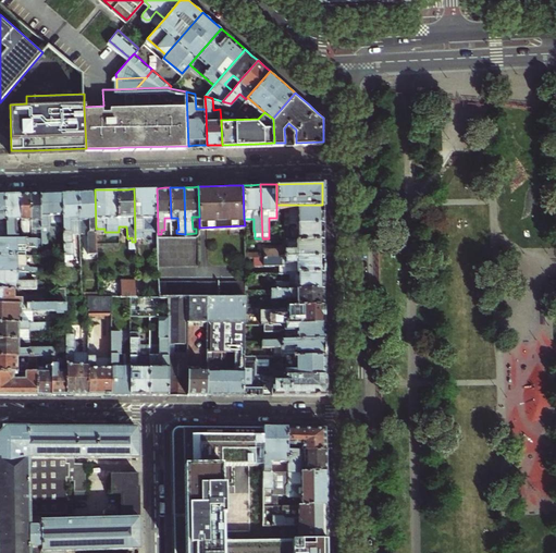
[(158,230),(157,188),(148,188),(134,188),(135,235),(144,235),(144,230),(158,230)]
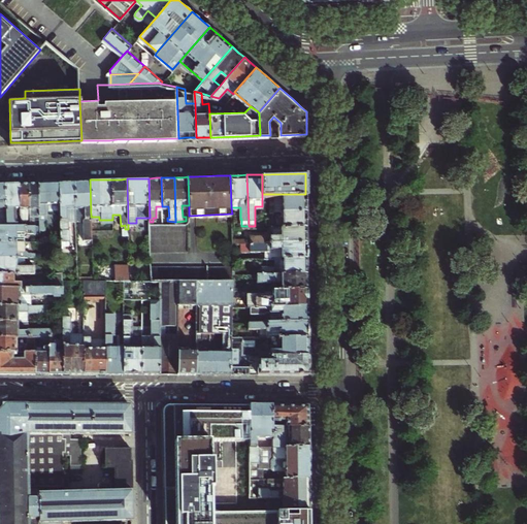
[(83,241),(92,241),(91,217),(90,179),(84,181),(74,181),(75,219),(83,218),(83,241)]
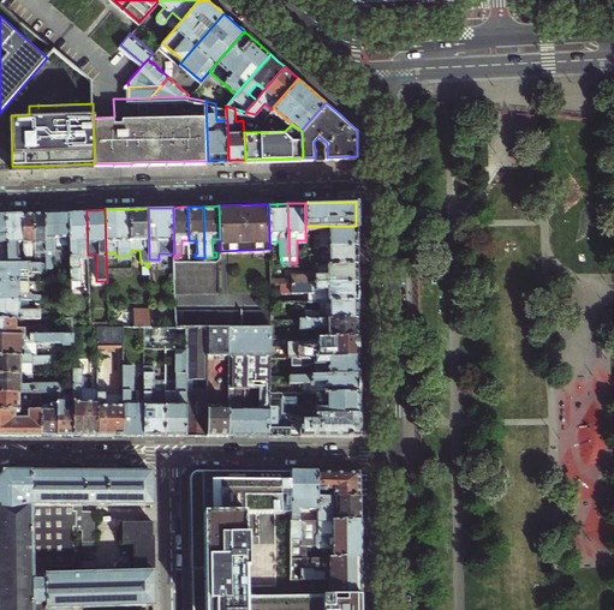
[(55,235),(70,235),(69,210),(58,211),(46,211),(46,255),(46,257),(53,257),(53,244),(54,244),(55,243),(55,241),(55,235)]
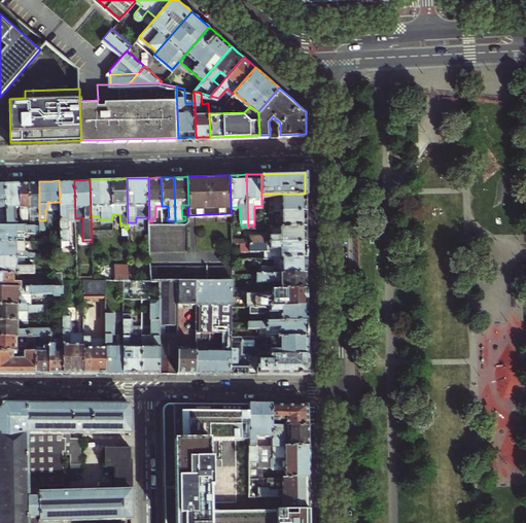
[(60,238),(69,238),(68,218),(75,218),(74,180),(67,180),(59,180),(60,202),(60,238)]
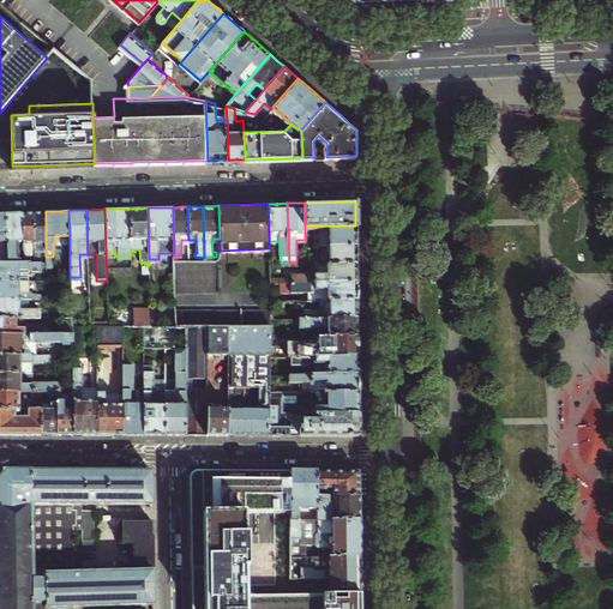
[(32,254),(35,254),(35,251),(34,211),(29,211),(23,212),(23,249),(23,251),(32,251),(32,254)]
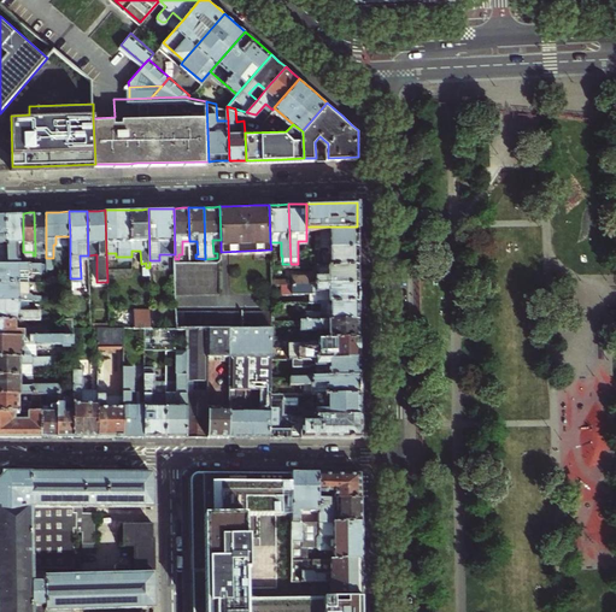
[(46,256),(46,212),(40,212),(34,212),(35,252),(42,252),(42,256),(46,256)]
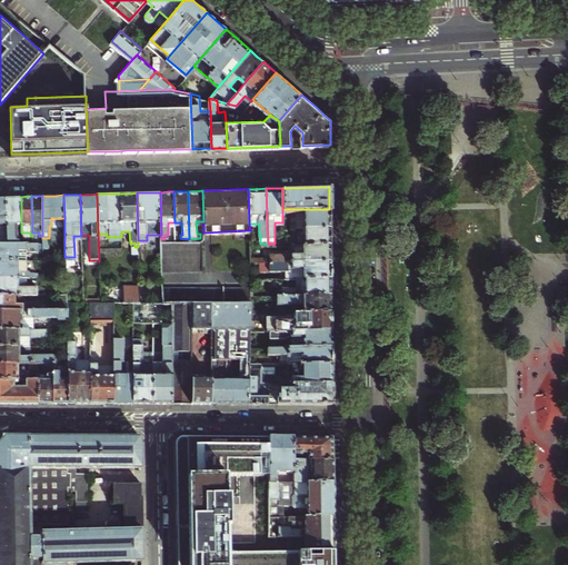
[(21,231),(21,197),(13,197),(6,197),(6,241),(21,241),(21,238),(16,238),(13,236),(13,231),(21,231)]
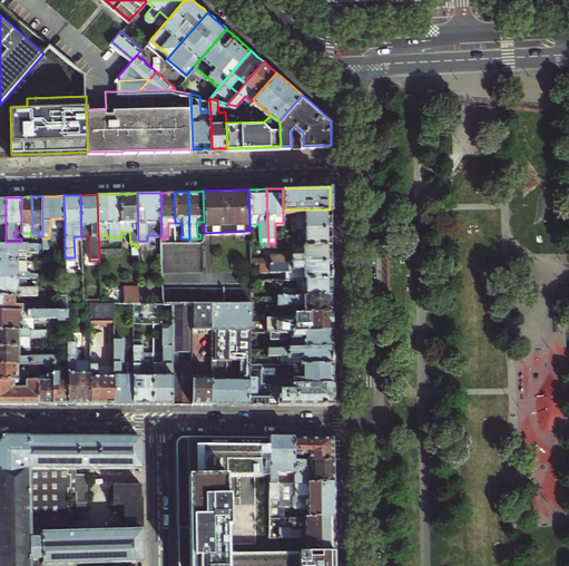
[(330,210),(291,210),(291,226),(330,226),(330,218),(330,210)]
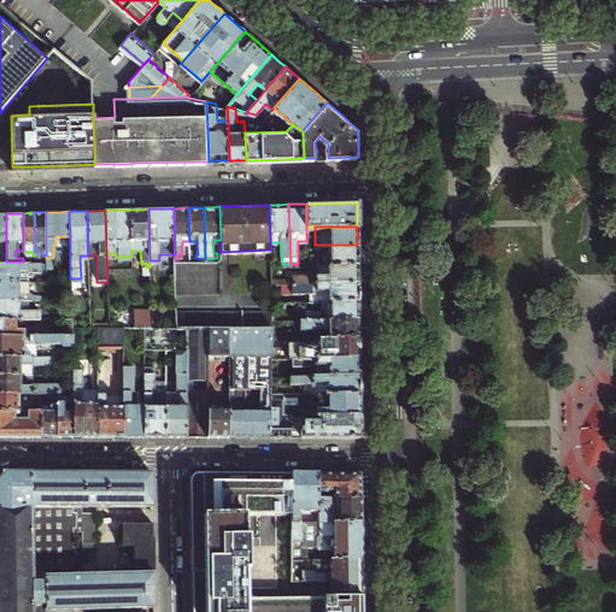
[(316,263),(358,263),(358,252),(357,245),(315,245),(315,263),(316,263)]
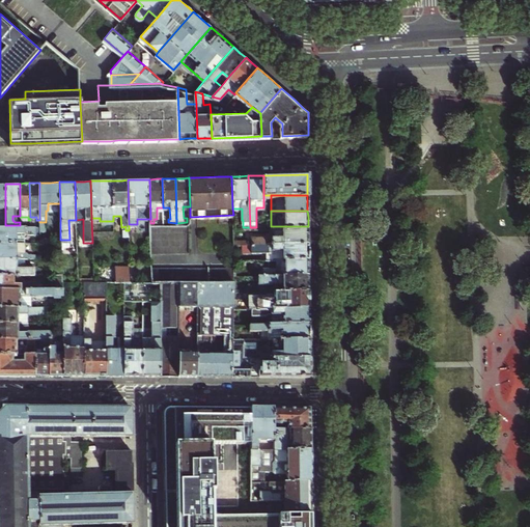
[(154,223),(150,223),(150,251),(189,250),(188,222),(187,222),(176,223),(168,222),(154,223)]
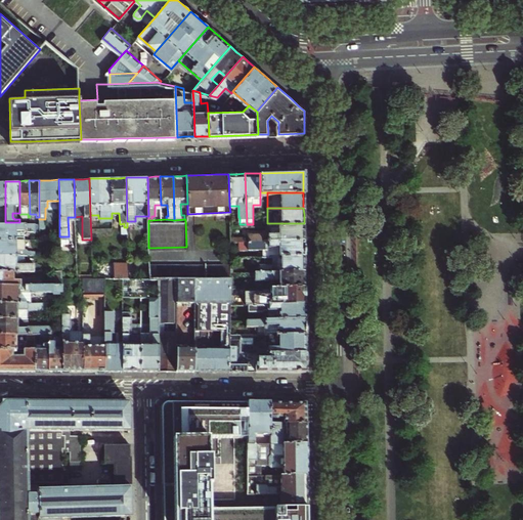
[(40,236),(39,221),(19,222),(5,222),(0,221),(0,236),(24,236),(24,229),(35,229),(35,236),(40,236)]
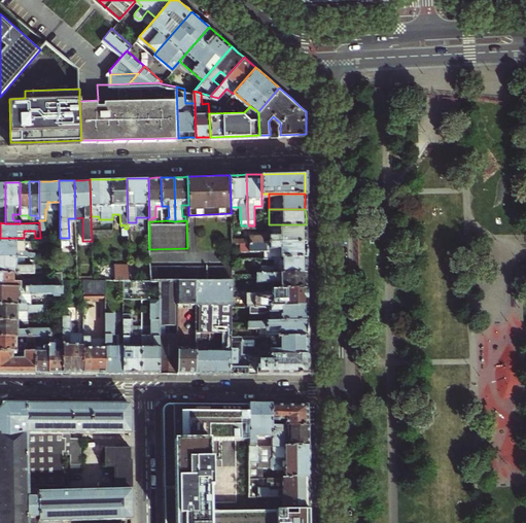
[(270,224),(270,233),(246,233),(246,235),(232,236),(232,241),(240,241),(306,240),(306,234),(306,224),(270,224)]
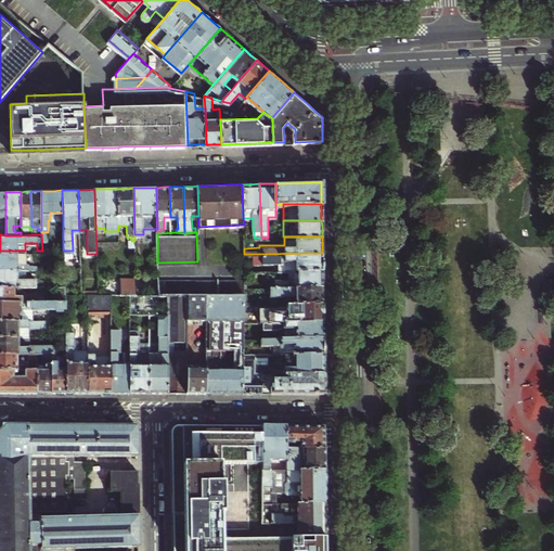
[(0,267),(25,267),(37,267),(37,265),(33,264),(29,264),(27,261),(25,261),(25,251),(0,251),(0,267)]
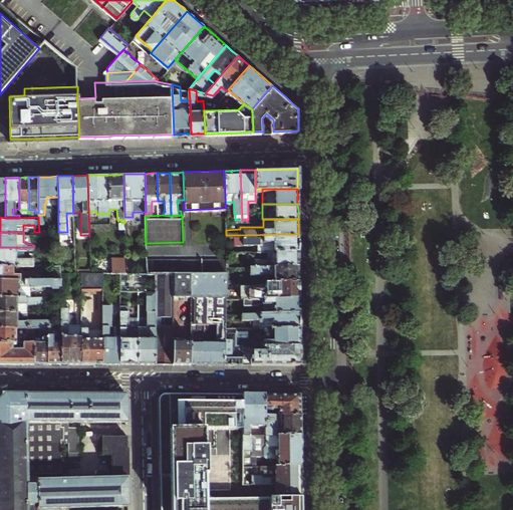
[(267,249),(298,249),(298,242),(298,234),(234,235),(234,242),(257,242),(257,249),(267,249)]
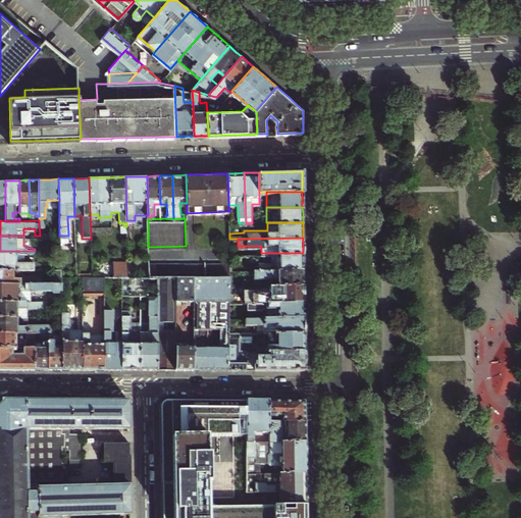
[(23,260),(23,251),(0,251),(0,267),(20,267),(35,267),(34,260),(23,260)]
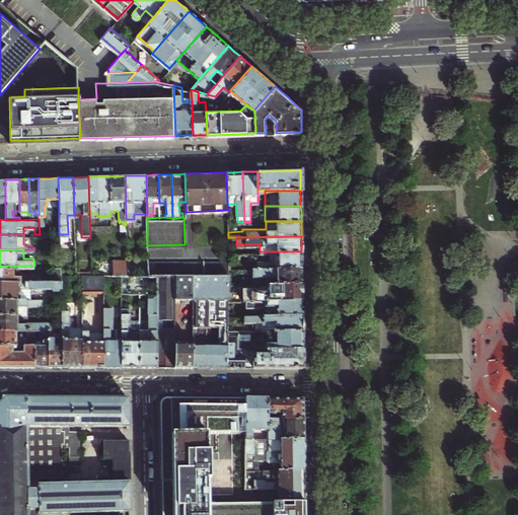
[(252,268),(302,267),(302,261),(301,251),(270,251),(271,260),(249,260),(250,268),(252,268)]
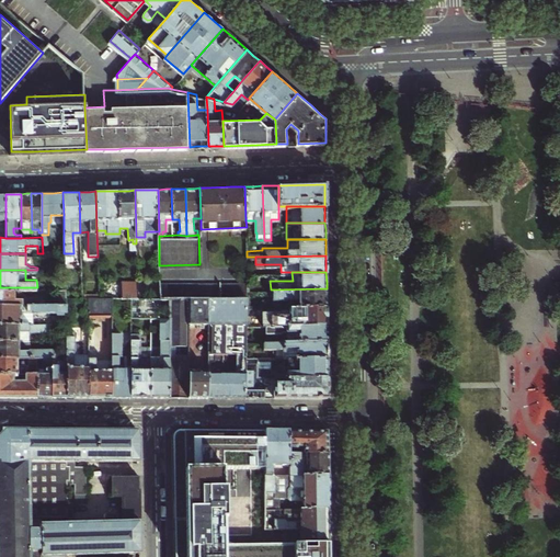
[(137,277),(121,279),(121,295),(130,295),(140,295),(140,287),(137,287),(137,277)]
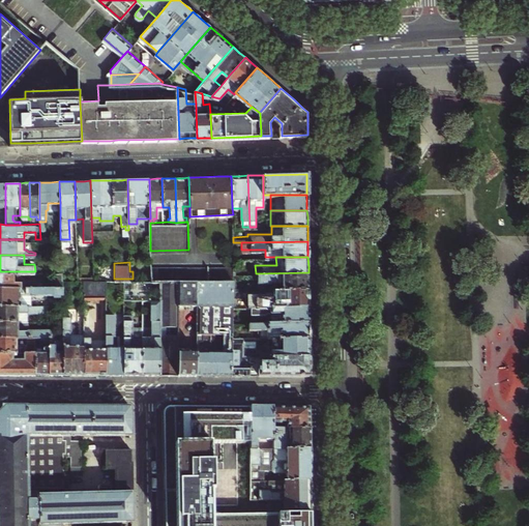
[(149,280),(151,280),(151,266),(151,264),(143,264),(144,279),(149,280)]
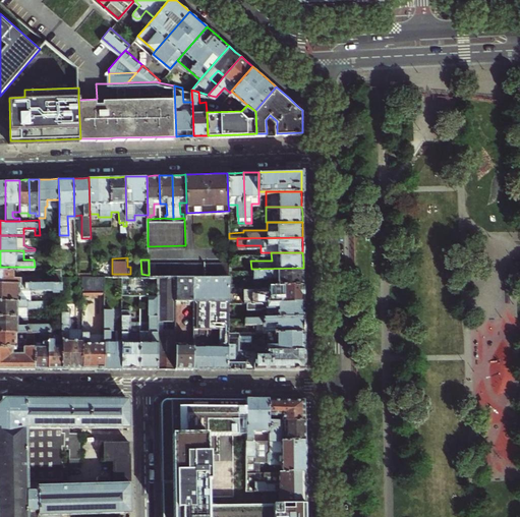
[(149,262),(149,275),(156,275),(176,275),(193,275),(229,275),(229,262),(149,262)]
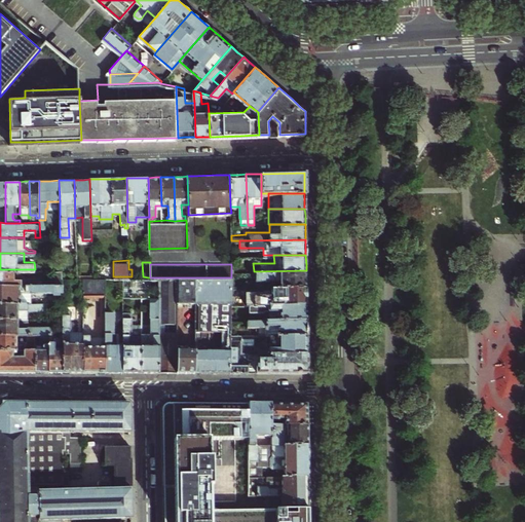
[(0,284),(42,284),(42,278),(39,278),(39,275),(23,276),(21,277),(21,269),(0,269),(0,284)]
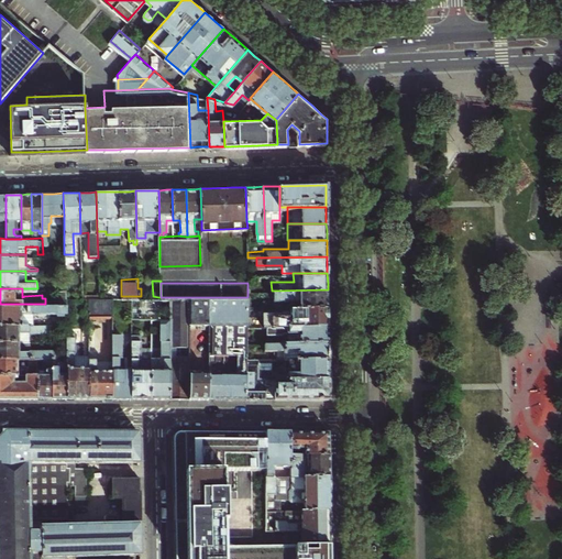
[(290,306),(328,306),(328,297),(328,289),(274,291),(274,298),(290,298),(290,306)]
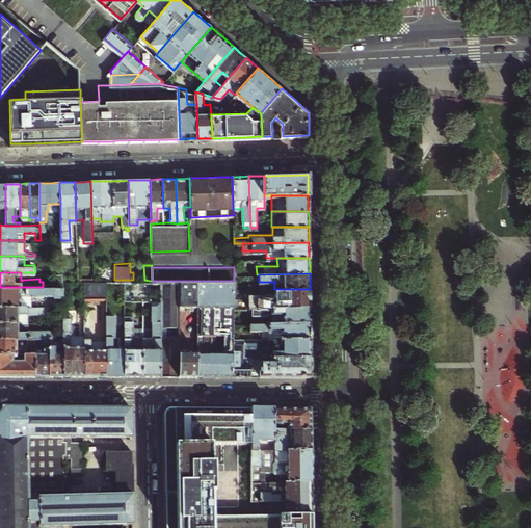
[(106,280),(83,280),(83,297),(106,296),(106,280)]
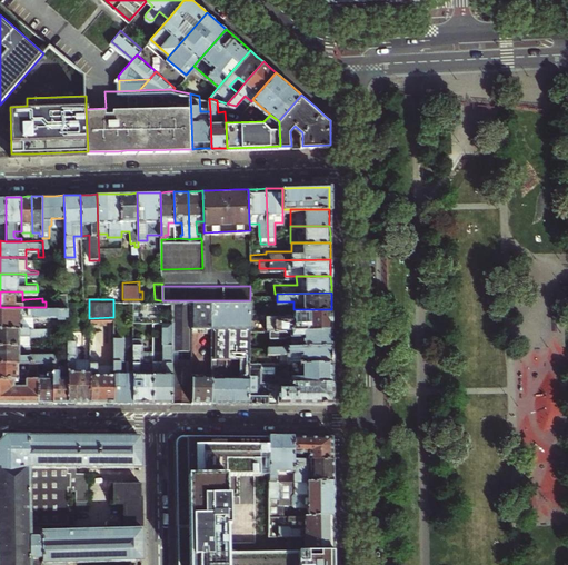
[(172,320),(172,347),(191,347),(192,300),(170,300),(170,308),(160,308),(160,300),(155,299),(142,299),(132,299),(132,319),(160,319),(160,313),(170,313),(170,320),(172,320)]
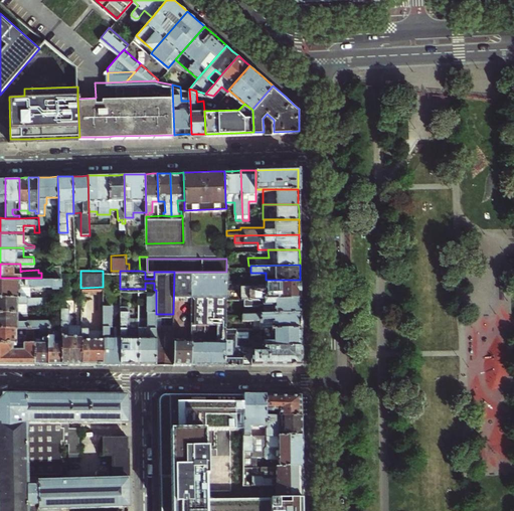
[(191,272),(174,272),(173,314),(173,324),(187,324),(187,340),(173,340),(173,362),(181,362),(191,362),(191,272)]
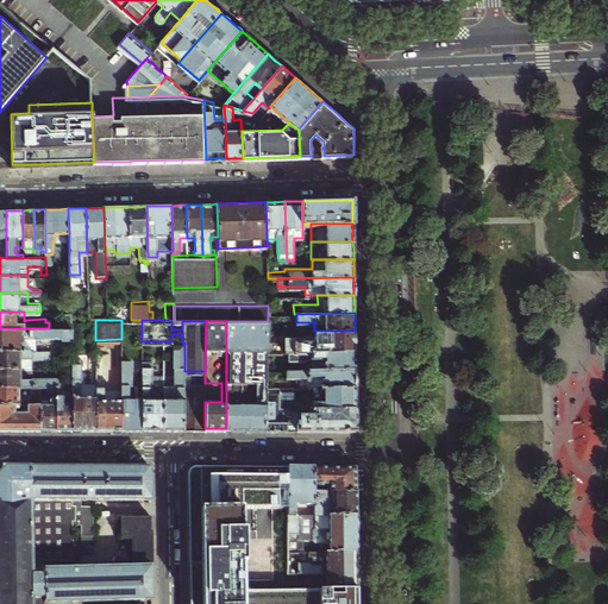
[(267,387),(268,321),(226,321),(226,428),(250,428),(267,428),(267,387)]
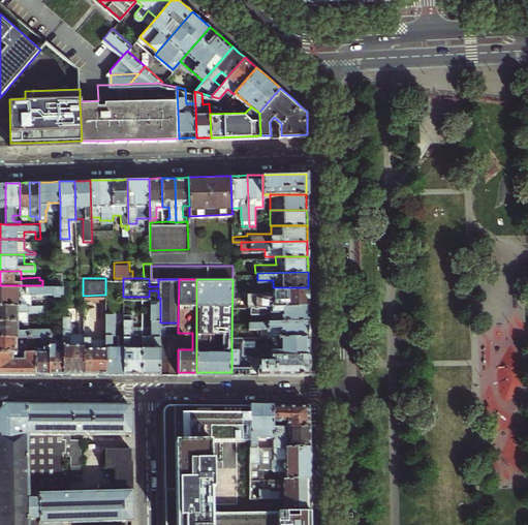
[(43,292),(61,292),(61,285),(54,285),(42,285),(0,285),(0,304),(30,304),(30,292),(34,292),(36,295),(40,295),(43,292)]
